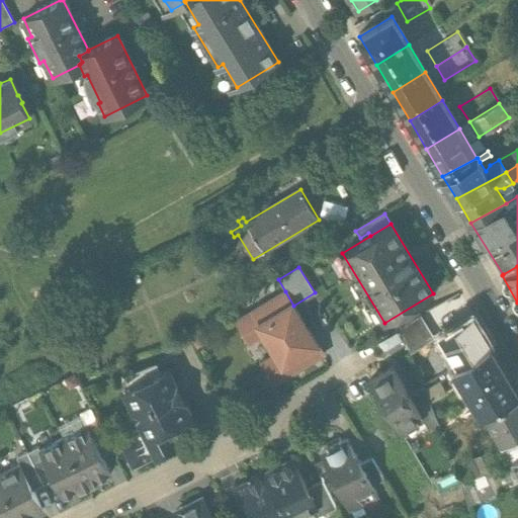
[(293,306),(285,291),(237,321),(249,342),(263,333),(275,354),(262,362),(274,383),(323,354),(293,306)]
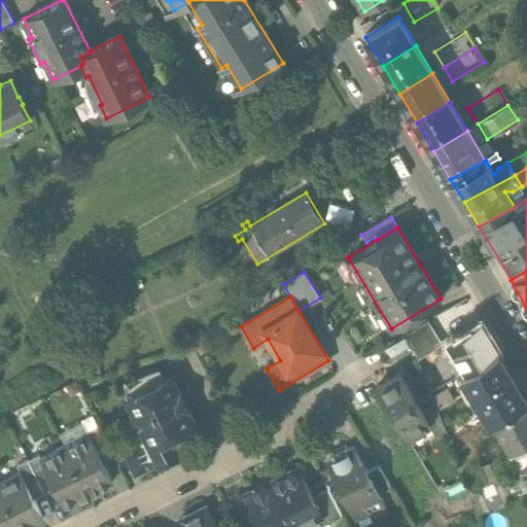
[(428,321),(407,332),(417,359),(443,346),(428,321)]
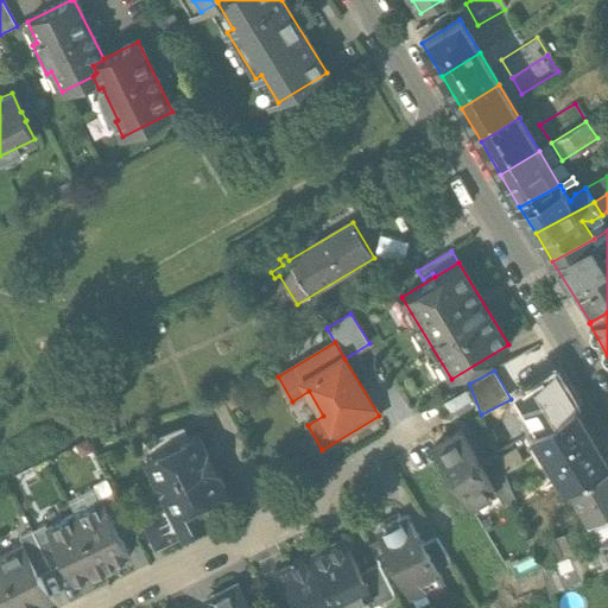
[(552,372),(515,394),(537,430),(575,409),(552,372)]
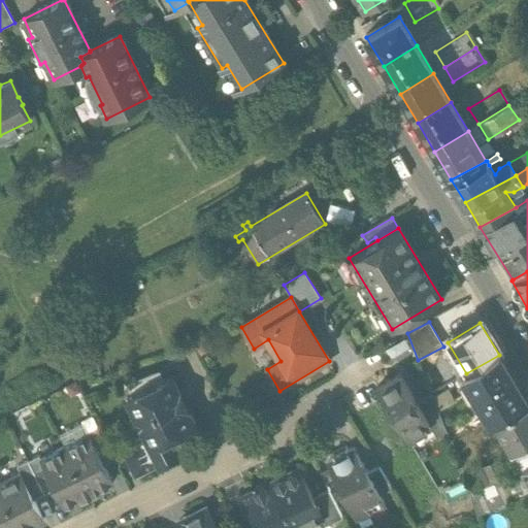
[(208,352),(201,336),(191,341),(198,357),(208,352)]
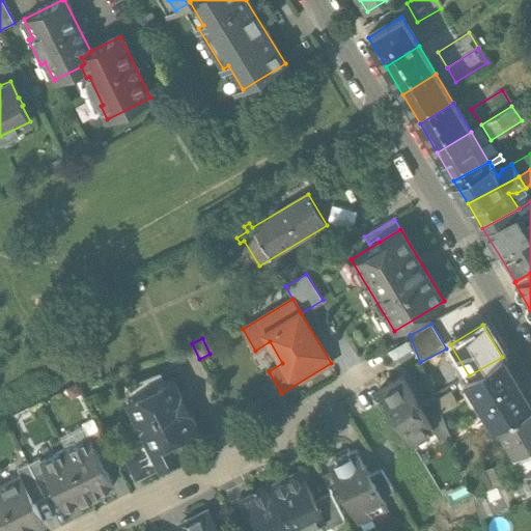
[(469,375),(465,379),(493,426),(499,423),(530,406),(530,404),(502,357),(469,375)]
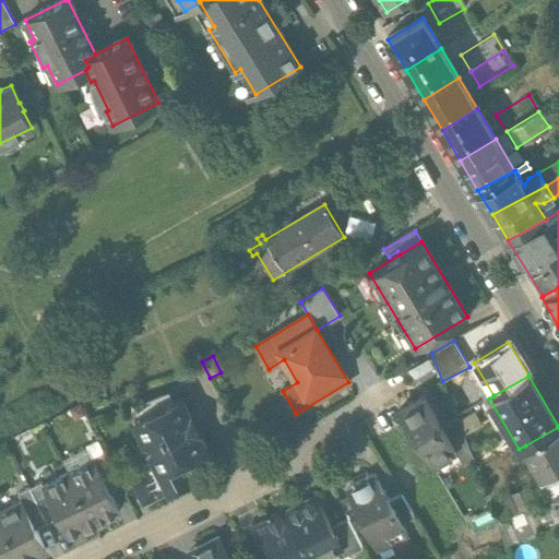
[(168,392),(133,405),(141,419),(174,403),(168,392)]
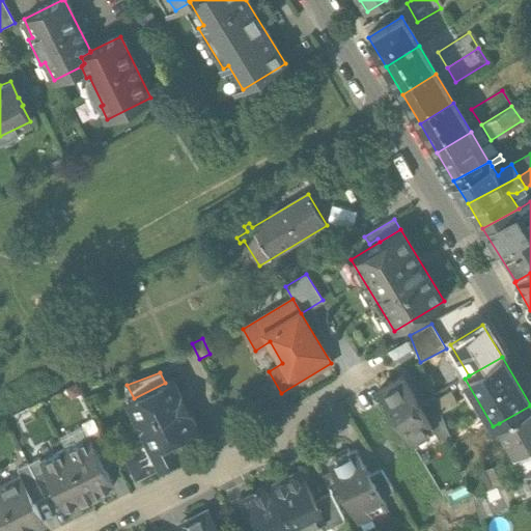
[(419,406),(401,375),(379,390),(384,398),(409,440),(430,426),(431,425),(419,406)]
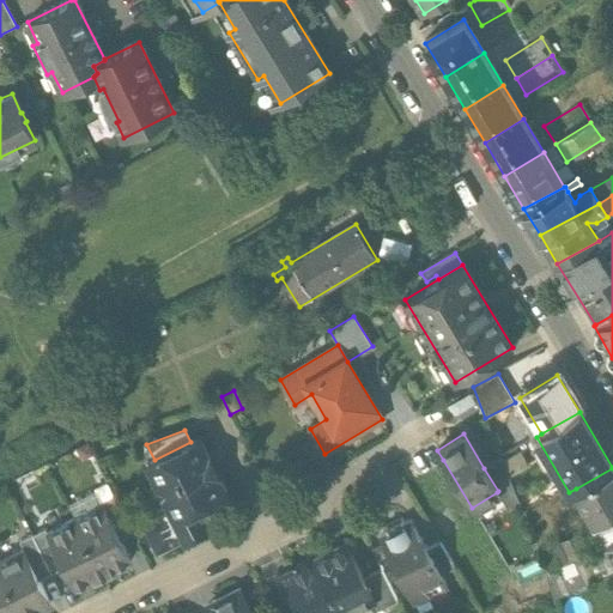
[(155,460),(149,463),(169,507),(141,520),(158,552),(208,527),(198,505),(226,492),(218,477),(219,477),(207,453),(207,454),(200,438),(190,442),(155,460)]
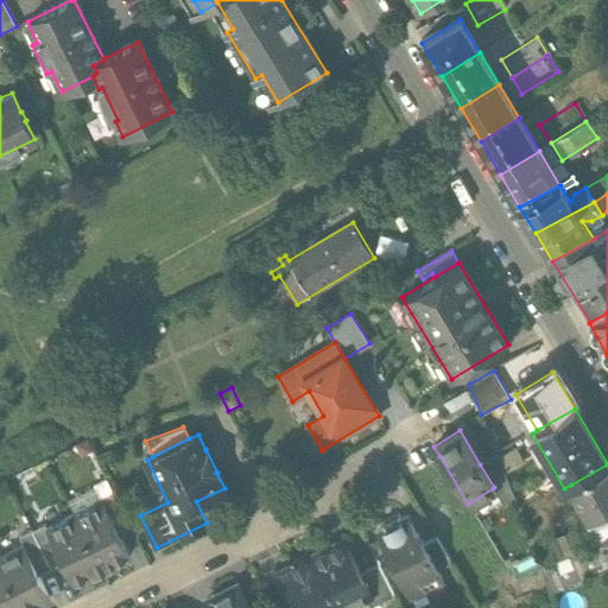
[(496,454),(480,464),(494,487),(493,488),(504,507),(514,500),(496,454)]
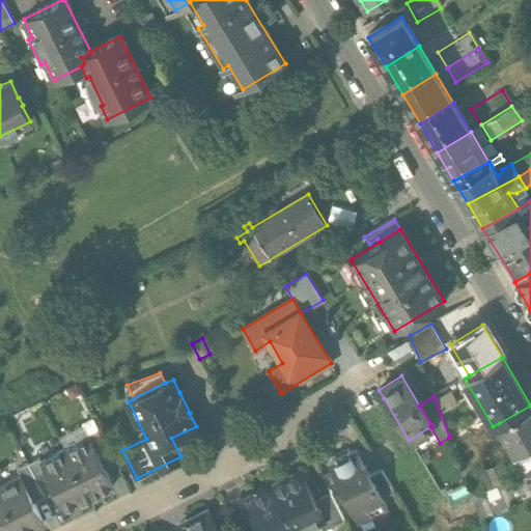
[(530,406),(499,423),(514,453),(529,446),(530,449),(530,406)]
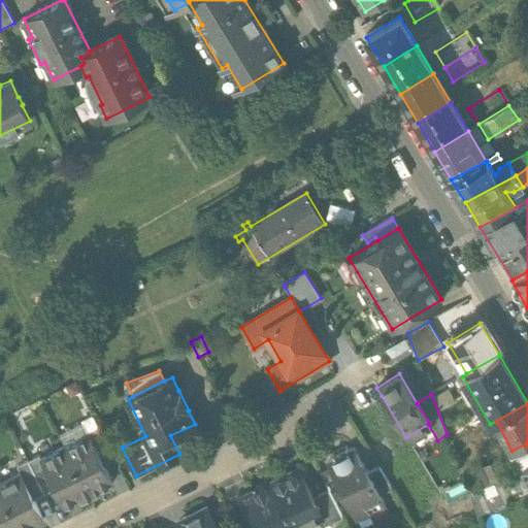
[(114,460),(98,427),(87,432),(89,436),(103,465),(114,460)]
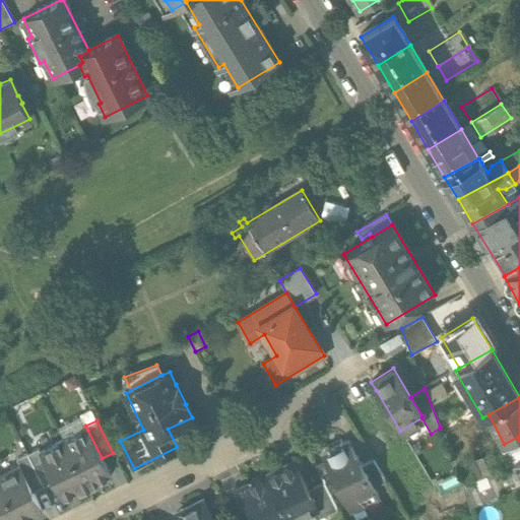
[(102,458),(87,430),(64,441),(88,491),(101,484),(100,480),(110,475),(102,458)]
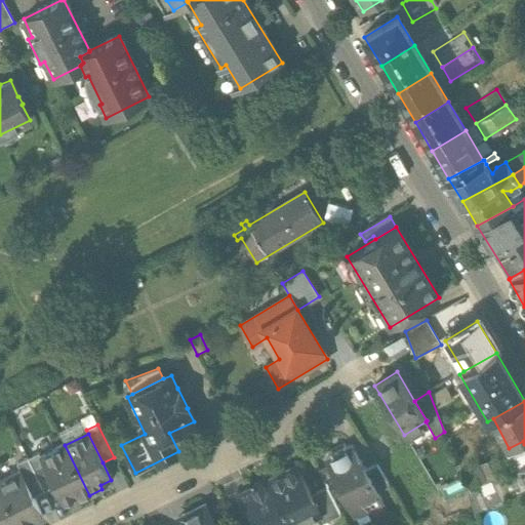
[(524,444),(523,441),(509,448),(519,465),(524,461),(524,444)]
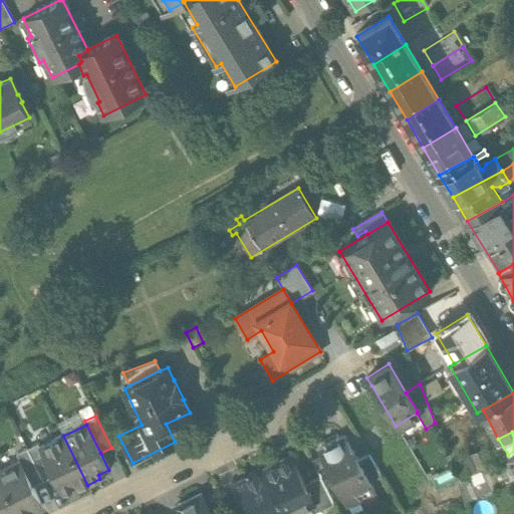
[(63,436),(39,448),(53,476),(62,493),(73,488),(74,491),(87,485),(63,436)]
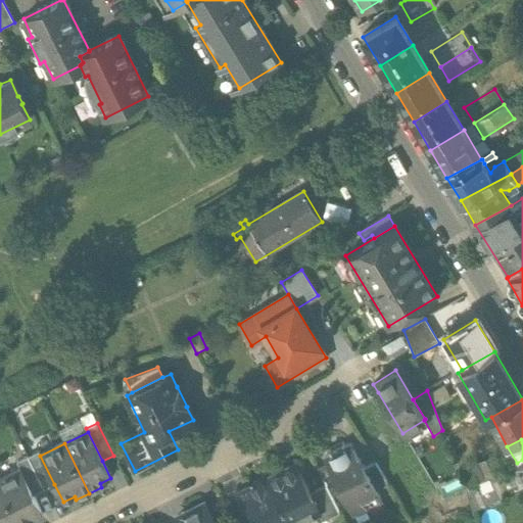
[(359,462),(350,445),(345,448),(343,445),(329,453),(330,456),(325,458),(351,512),(366,505),(367,509),(381,502),(376,491),(368,475),(367,476),(364,469),(360,461),(359,462)]
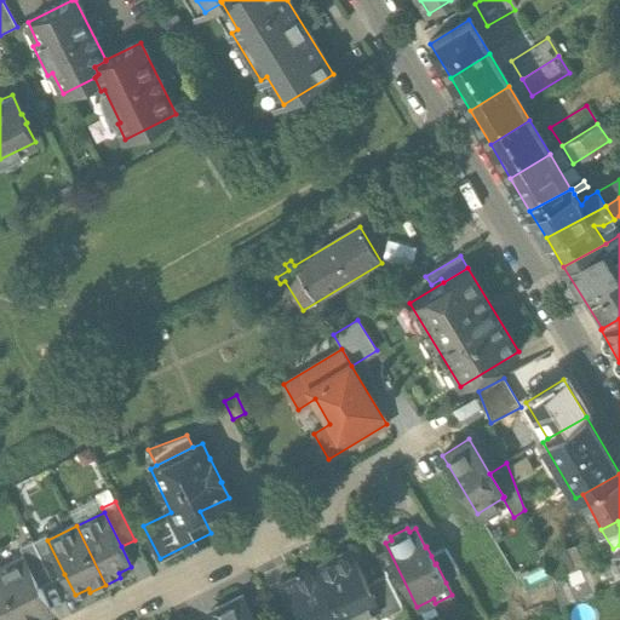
[(46,535),(33,541),(52,581),(64,574),(47,540),(46,535)]
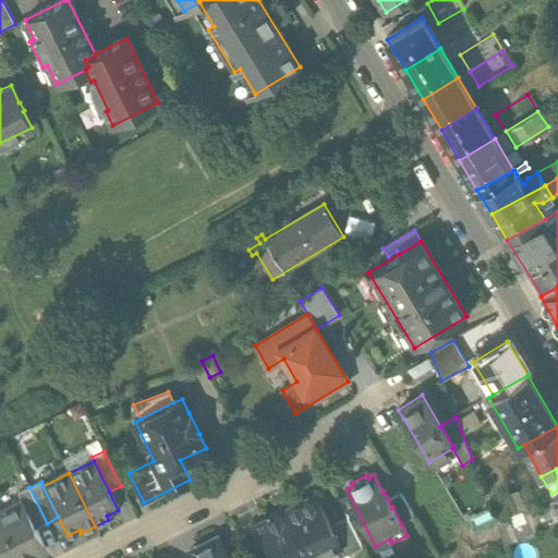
[(29,487),(17,494),(22,502),(35,529),(47,523),(29,487)]
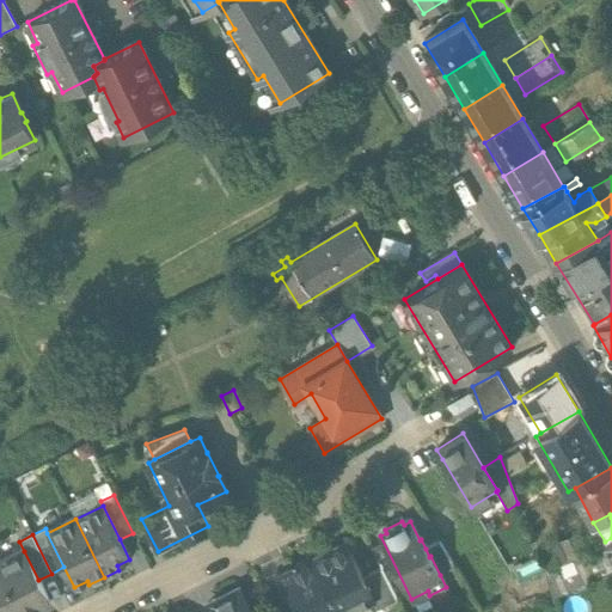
[(576,534),(558,544),(565,560),(585,551),(576,534)]
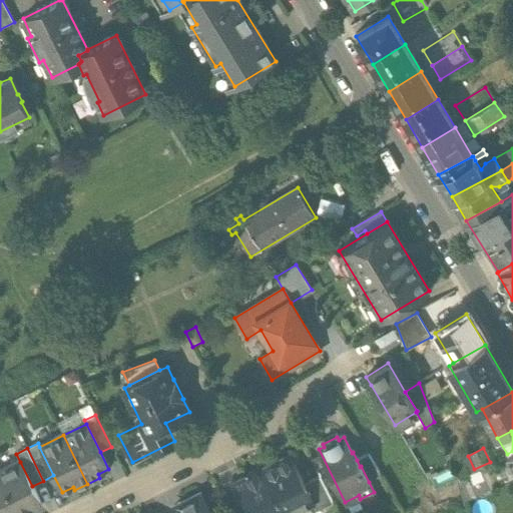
[(467,453),(452,460),(460,476),(474,469),(468,456),(467,453)]
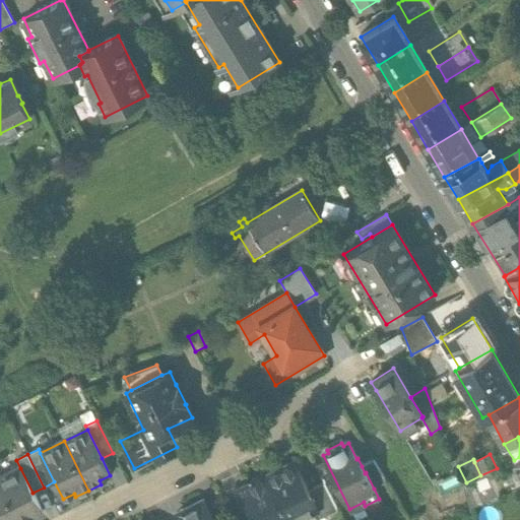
[(469,509),(519,483),(519,476),(514,460),(497,468),(480,475),(466,482),(462,484),(469,509)]
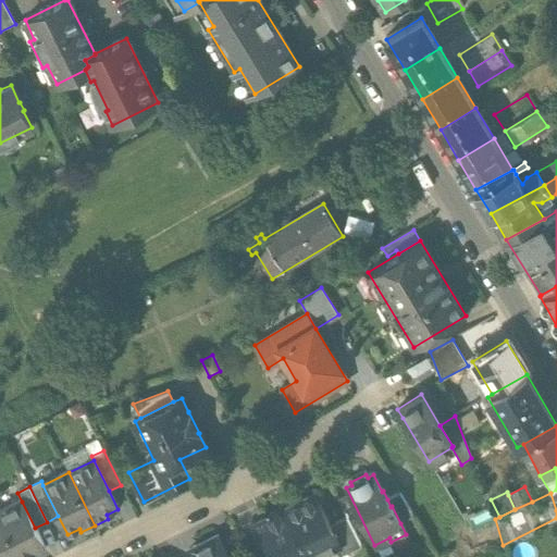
[(413,517),(399,494),(387,499),(391,507),(392,506),(400,523),(413,517)]
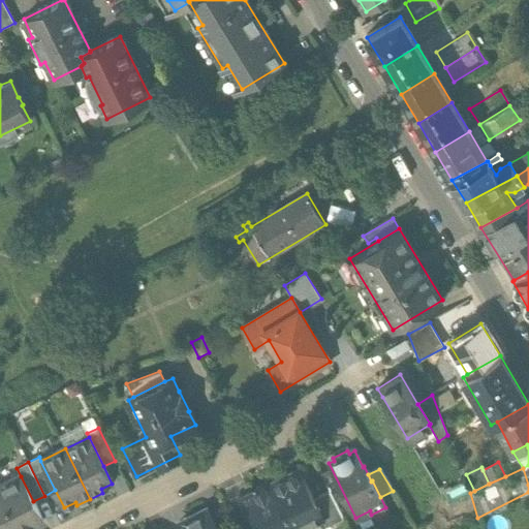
[(302,476),(292,480),(289,474),(270,484),(291,528),(304,528),(322,521),(323,520),(313,500),(302,476)]
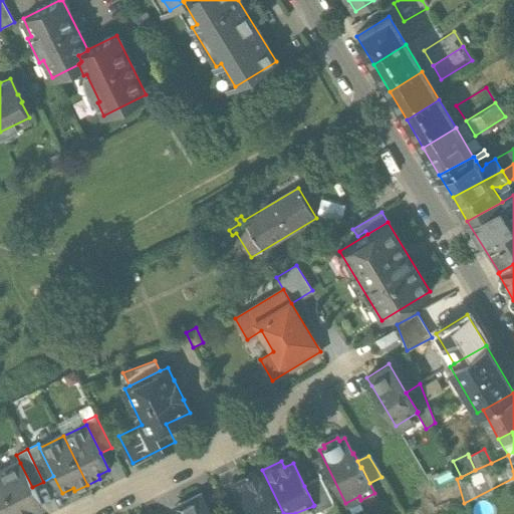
[(32,487),(20,463),(0,472),(0,480),(16,513),(28,513),(42,507),(32,487)]
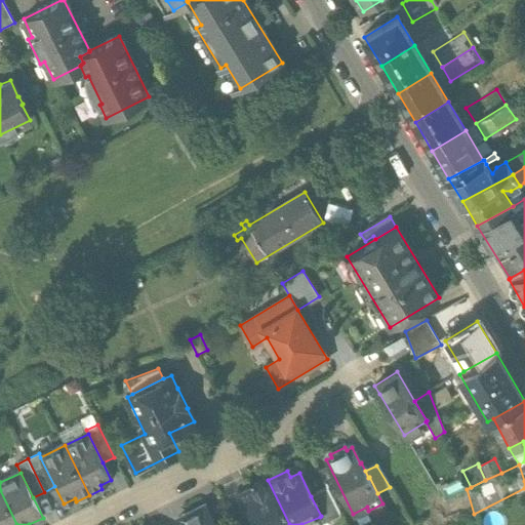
[(261,482),(251,487),(252,488),(237,495),(250,524),(289,524),(268,480),(263,483),(261,482)]
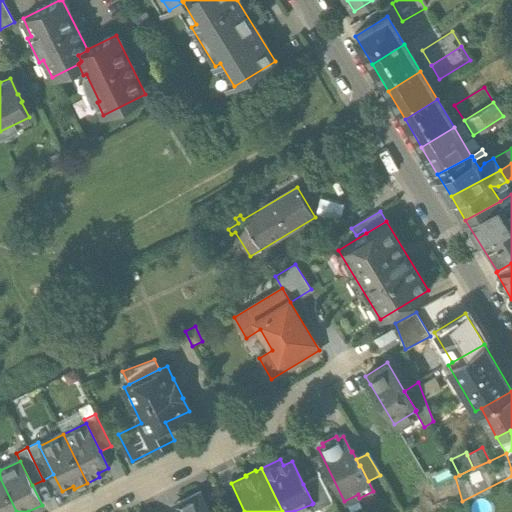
[(446,469),(433,475),(441,491),(454,485),(446,469)]
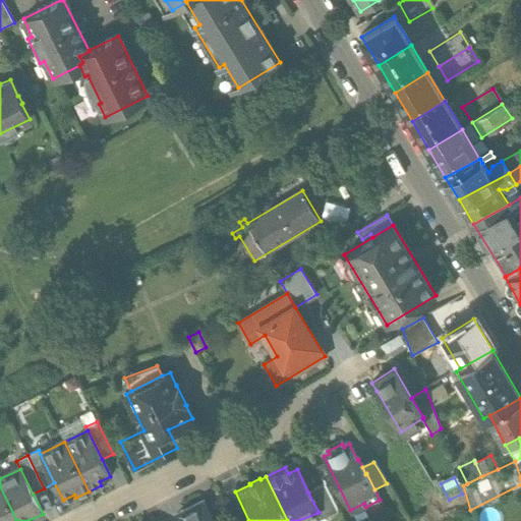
[(338,513),(325,485),(308,493),(319,512),(317,513),(321,520),(338,513)]
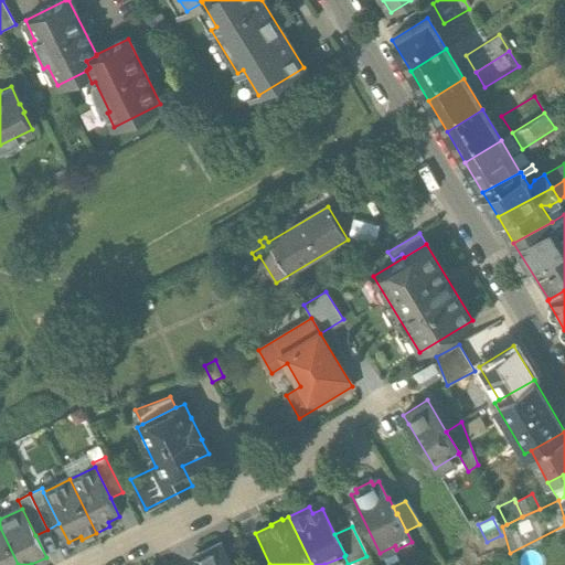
[(0,564),(18,564),(0,528),(0,564)]
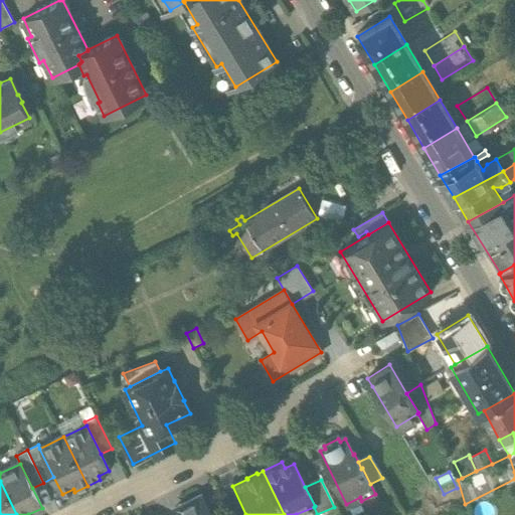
[(211,514),(202,497),(182,507),(185,513),(181,514),(211,514)]
